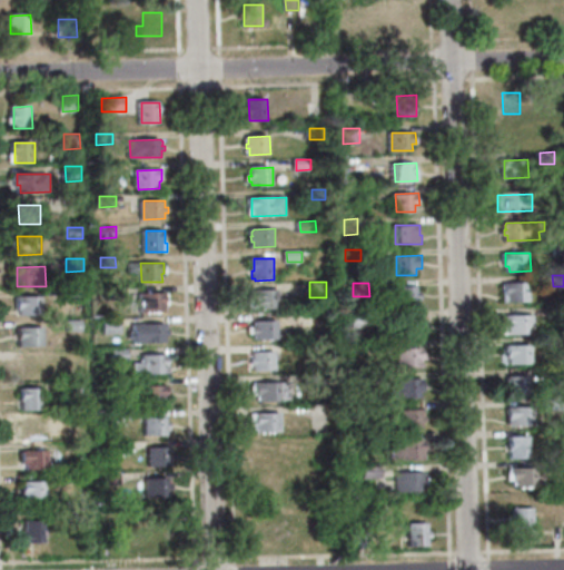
[(532,302),(506,302),(506,283),(531,283),(532,302)]
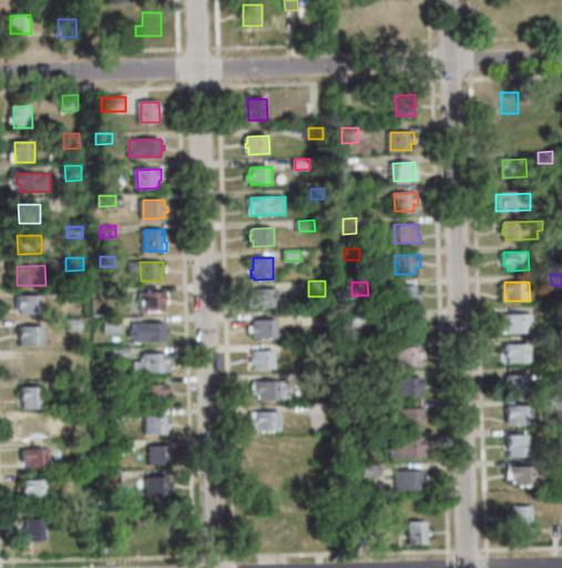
[(417,285),(417,292),(420,291),(420,297),(417,297),(417,303),(397,304),(397,285),(417,285)]
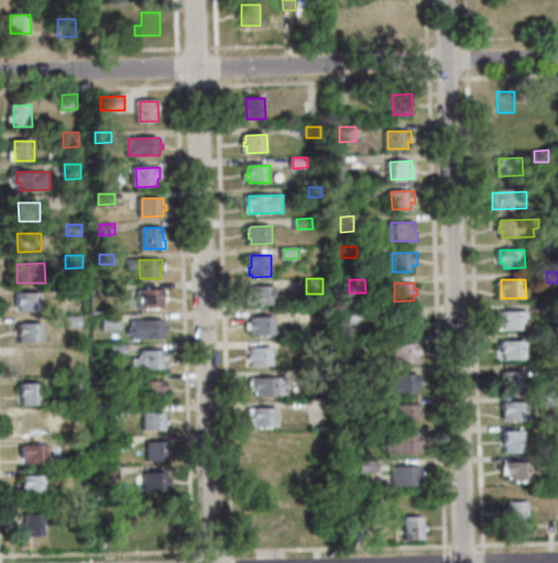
[(127,295),(111,296),(110,285),(127,285),(127,295)]
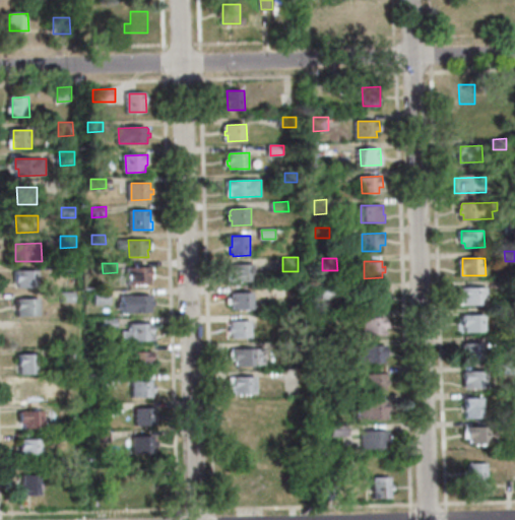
[(75,265),(75,274),(60,274),(60,265),(75,265)]
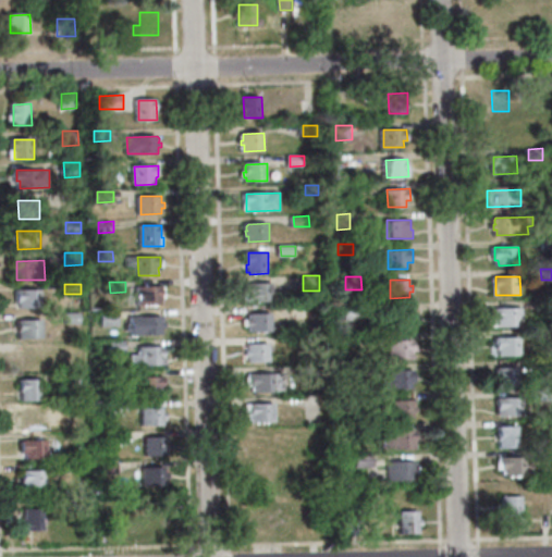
[(247,302),(246,289),(248,289),(248,286),(250,284),(273,284),(273,301),(247,302)]
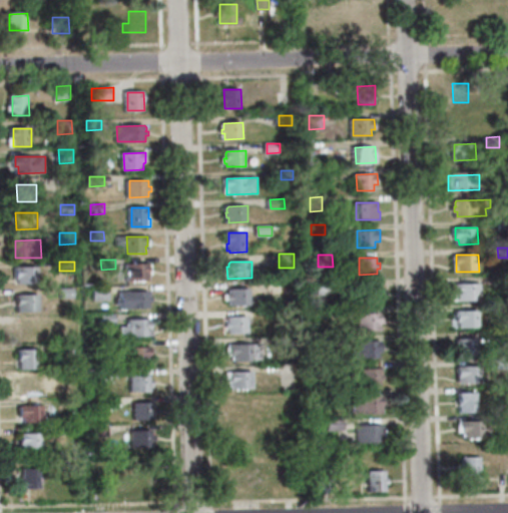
[(150,280),(128,281),(128,265),(149,264),(150,280)]
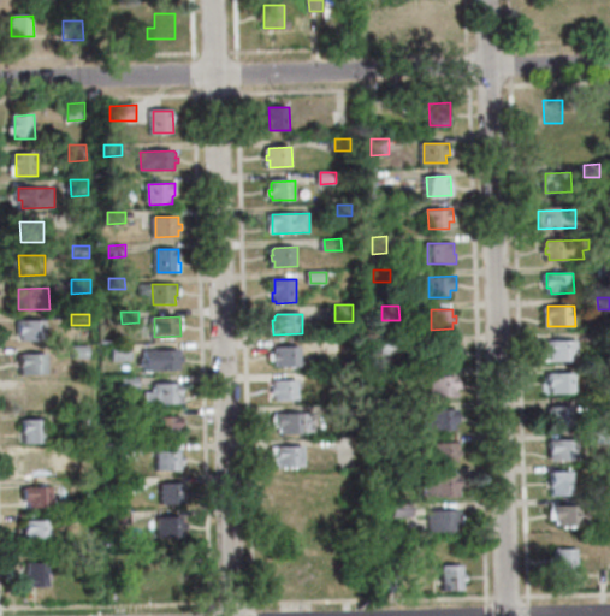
[(46,321),(46,339),(21,341),(19,321),(46,321)]
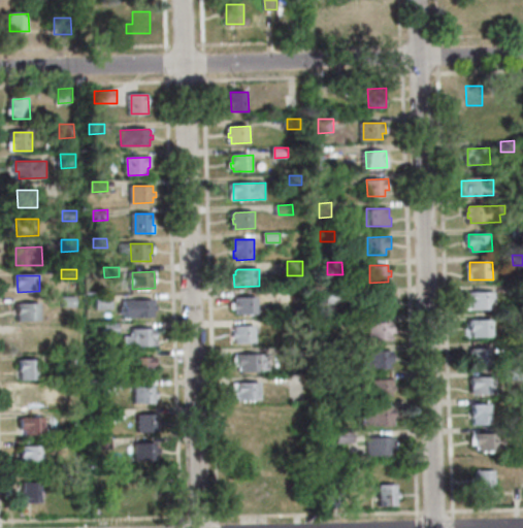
[(510,295),(510,285),(522,285),(522,294),(510,295)]
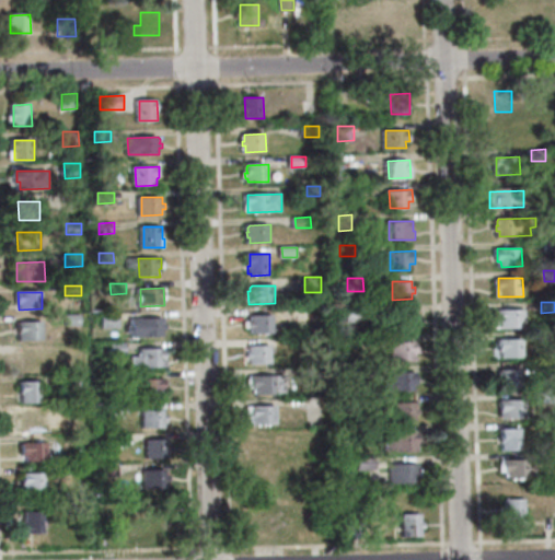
[(348,307),(366,306),(367,322),(348,323),(348,307)]
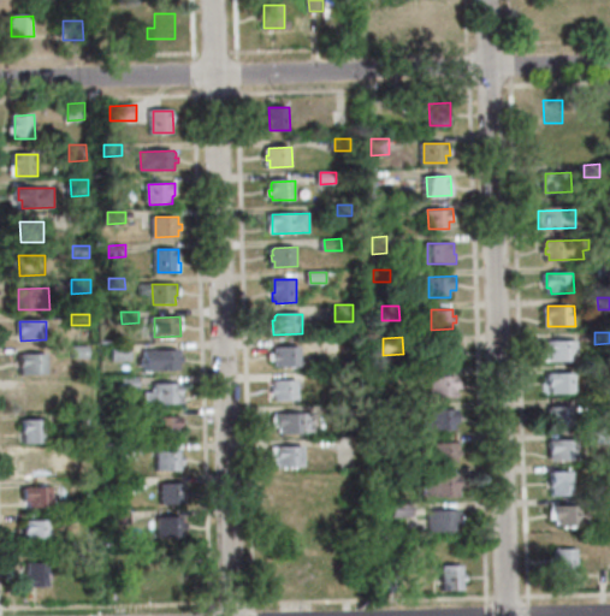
[(545,361),(545,348),(549,348),(549,342),(579,341),(579,360),(545,361)]
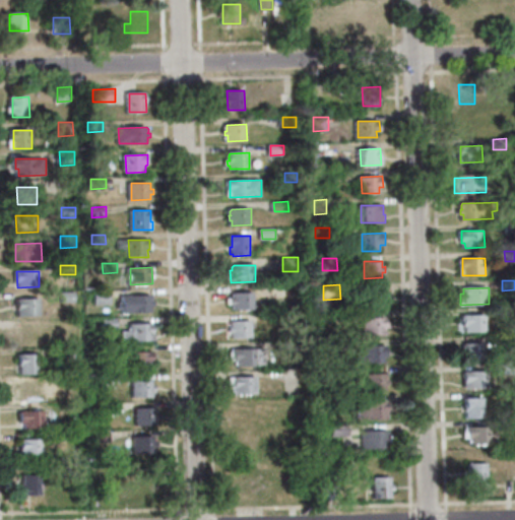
[(367,289),(385,289),(385,296),(388,296),(388,301),(385,301),(386,306),(367,307),(367,289)]
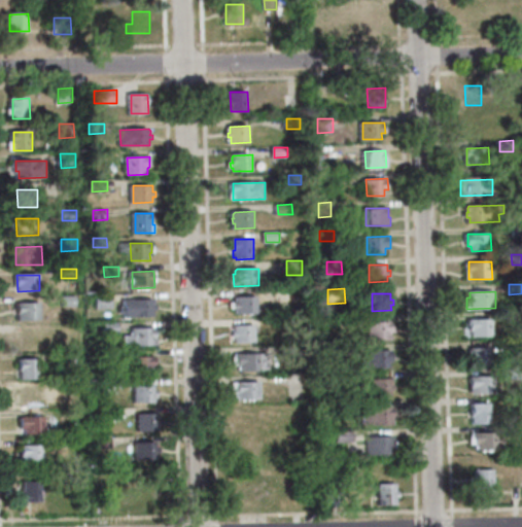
[(112,309),(98,309),(98,296),(112,295),(112,309)]
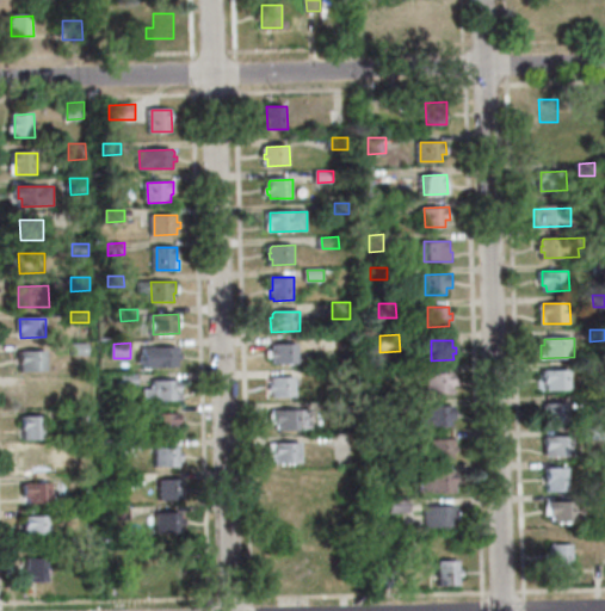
[(73,355),(73,344),(90,344),(90,355),(73,355)]
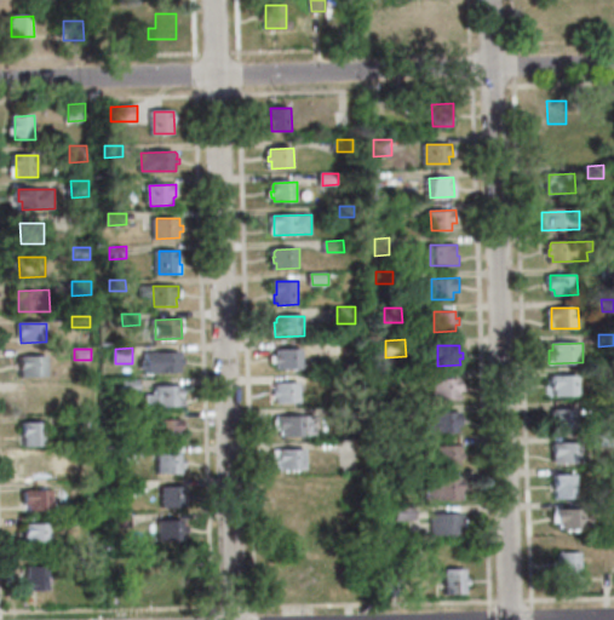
[(280,369),(280,363),(277,363),(277,356),(280,356),(280,349),(303,349),(304,368),(280,369)]
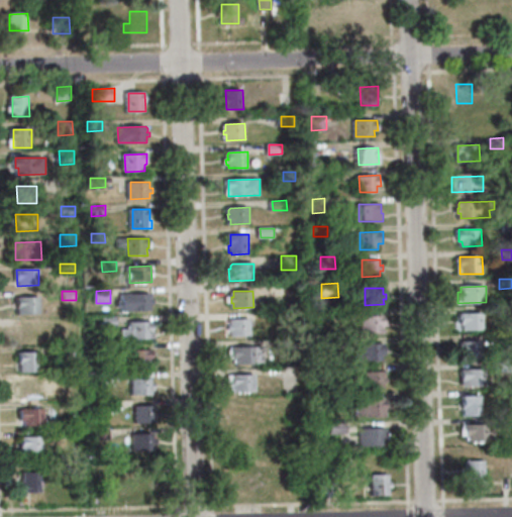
[(123,311),(123,308),(119,308),(119,302),(123,302),(123,295),(150,294),(152,296),(152,300),(154,300),(154,305),(150,305),(151,311),(123,311)]
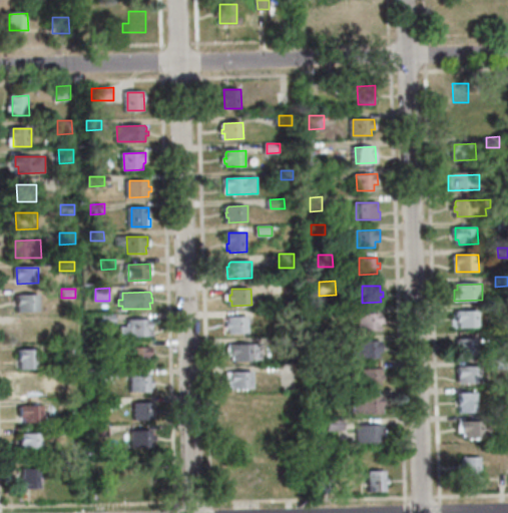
[(18,295),(40,294),(40,312),(18,313),(18,295)]
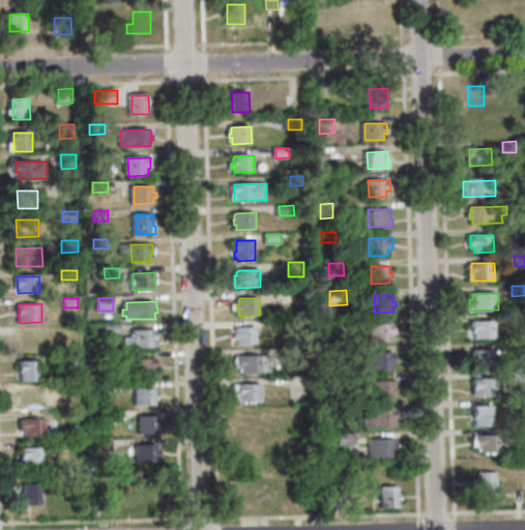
[(361,327),(349,328),(348,319),(360,318),(361,327)]
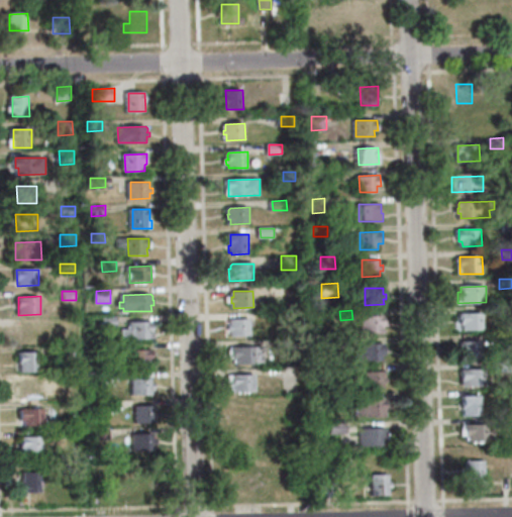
[(484,313),(485,330),(459,330),(458,323),(462,323),(462,315),(463,314),(484,313)]
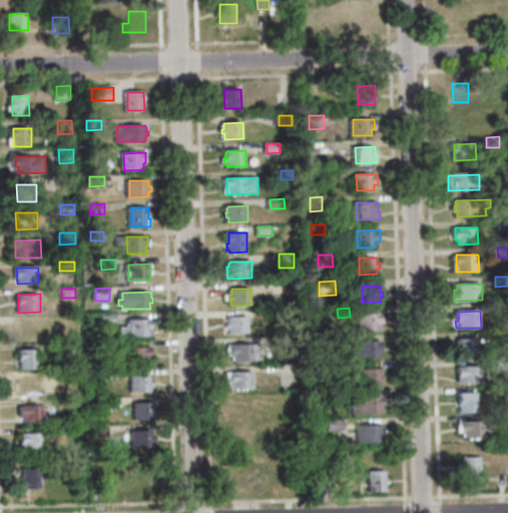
[(381,330),(360,330),(360,314),(381,314),(381,320),(385,320),(385,324),(381,324),(381,330)]
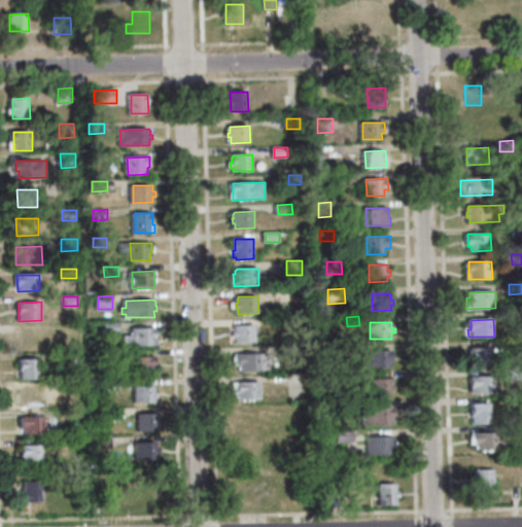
[(120,334),(106,334),(106,323),(120,323),(120,334)]
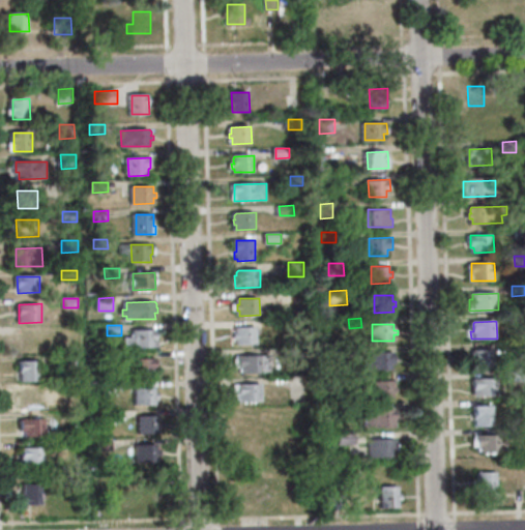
[(258,344),(237,345),(237,339),(235,339),(235,333),(237,333),(237,328),(258,327),(258,344)]
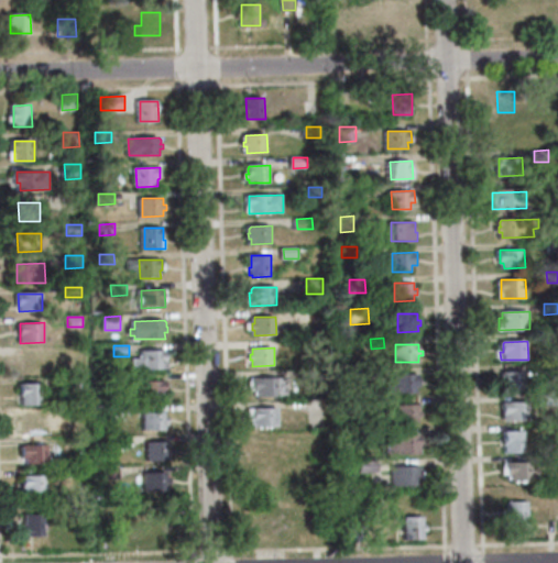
[(170,368),(143,368),(143,367),(134,368),(134,360),(143,360),(143,351),(167,350),(167,362),(168,362),(170,368)]
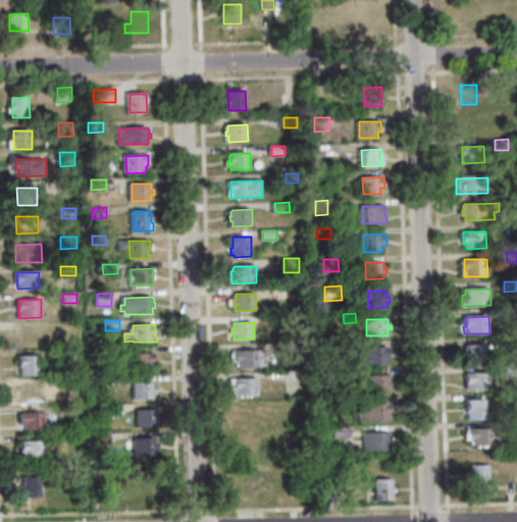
[(21,327),(21,345),(41,345),(41,327),(21,327)]
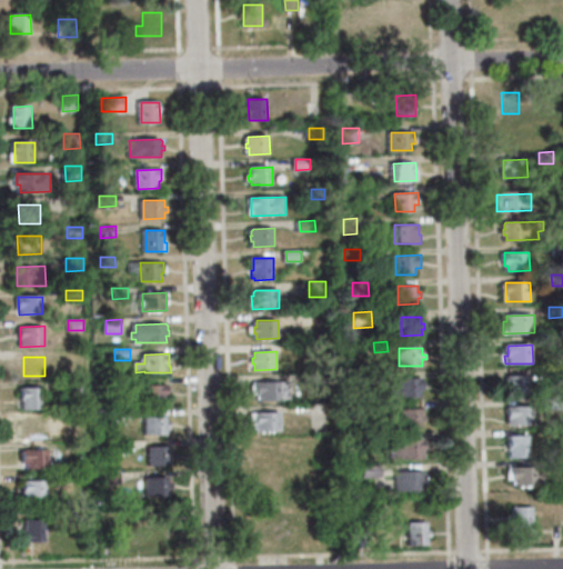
[(367,372),(378,372),(378,381),(367,382),(367,372)]
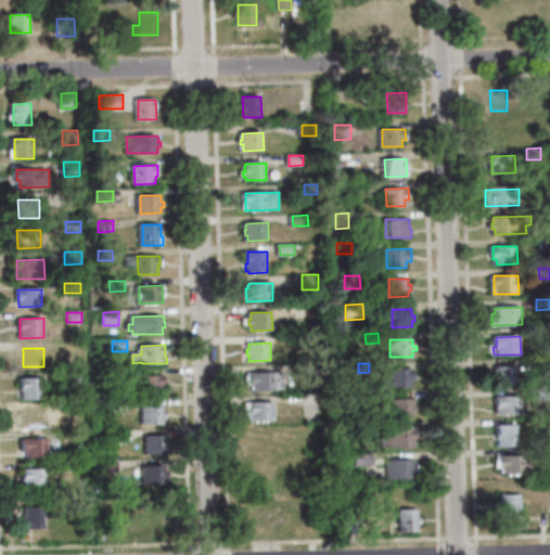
[(303,376),(303,365),(321,364),(321,375),(303,376)]
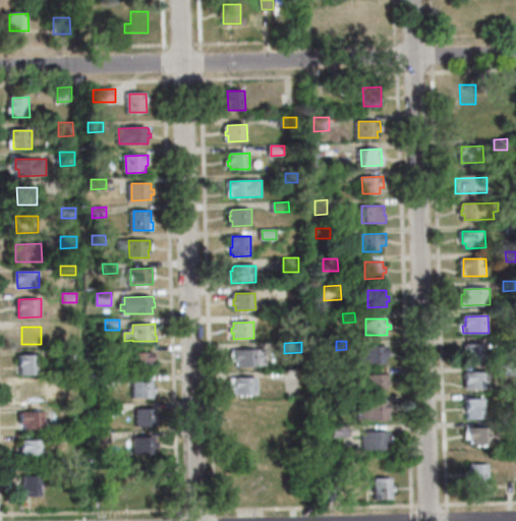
[(486,360),(467,361),(467,344),(486,344),(486,360)]
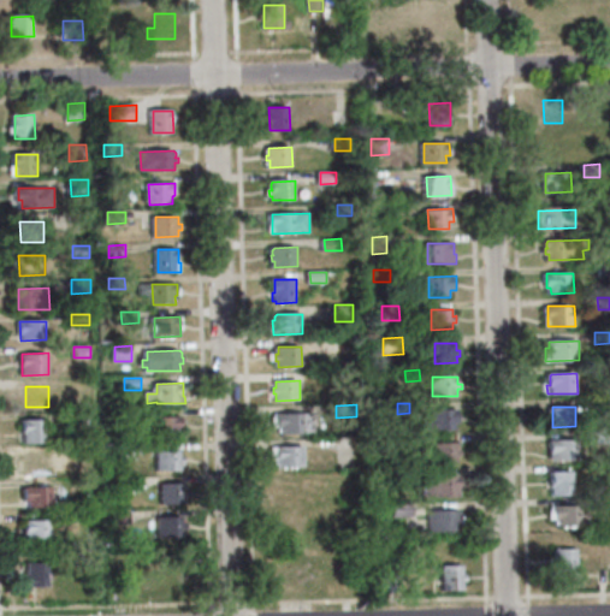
[(457,409),(459,424),(455,424),(455,428),(425,430),(425,420),(432,420),(432,409),(457,409)]
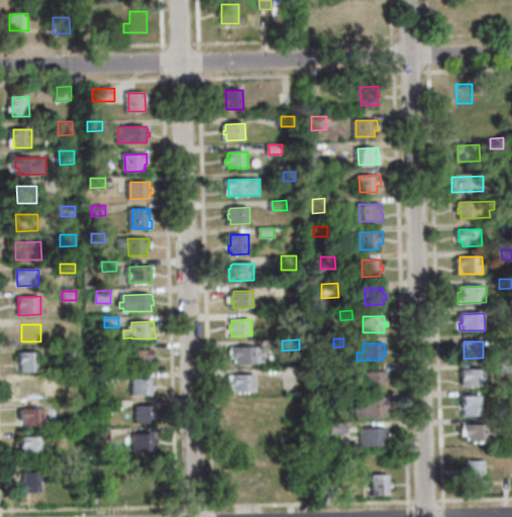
[(265,363),(237,364),(237,358),(230,358),(230,352),(232,352),(232,349),(233,347),(264,346),(265,363)]
